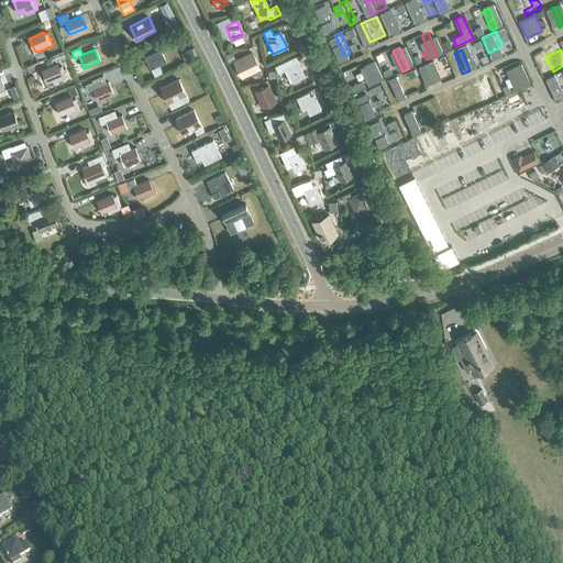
[(145,57),(151,68),(165,62),(159,51),(145,57)]
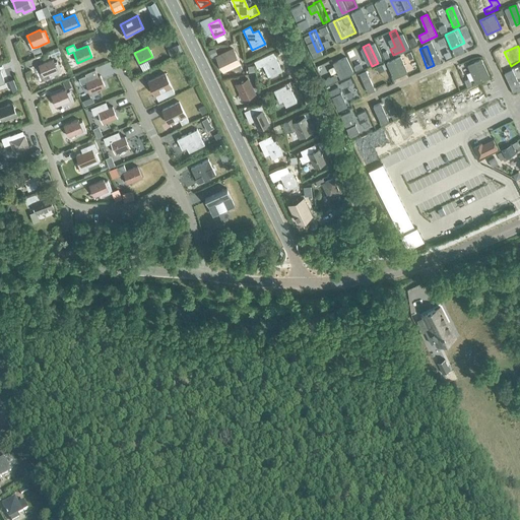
[(216,58),(223,71),(239,63),(233,50),(216,58)]
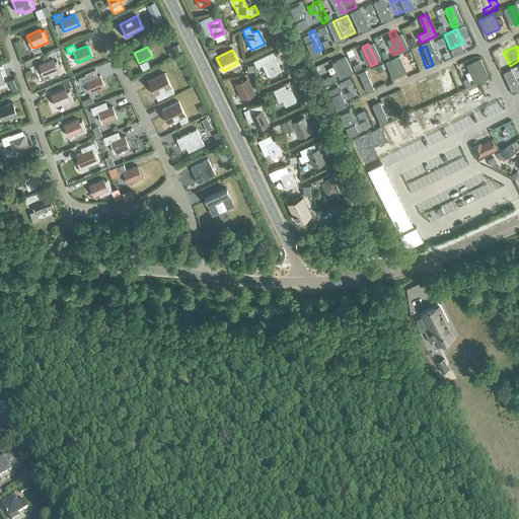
[(271,76),(282,71),(274,53),(253,62),(256,68),(265,65),(271,76)]
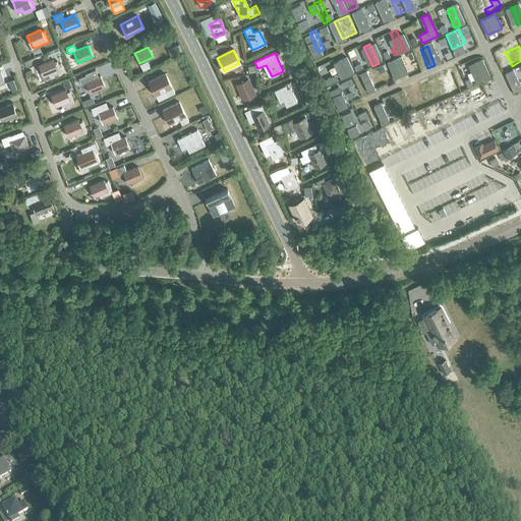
[(333,62),(340,78),(354,72),(347,56),(333,62)]
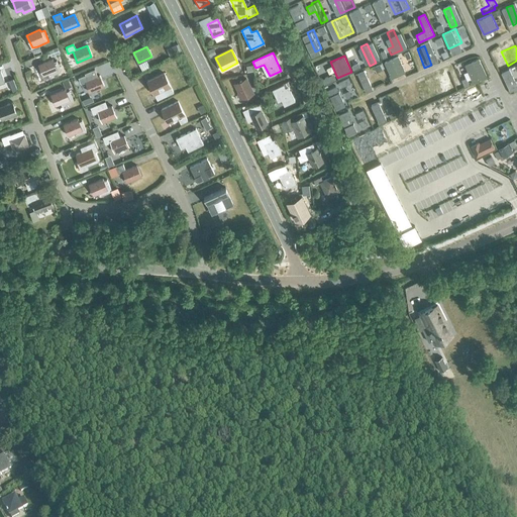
[(389,60),(397,78),(402,76),(397,64),(400,63),(398,58),(395,60),(394,57),(389,60)]
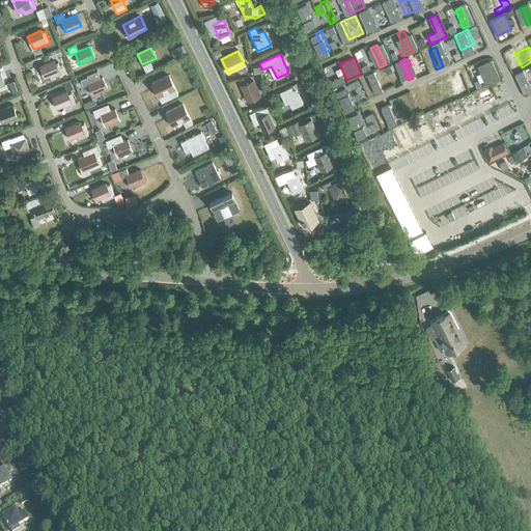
[(496,71),(491,73),(484,59),(476,63),(480,72),(476,74),(482,86),(486,85),(495,82),(495,81),(500,78),(496,71)]
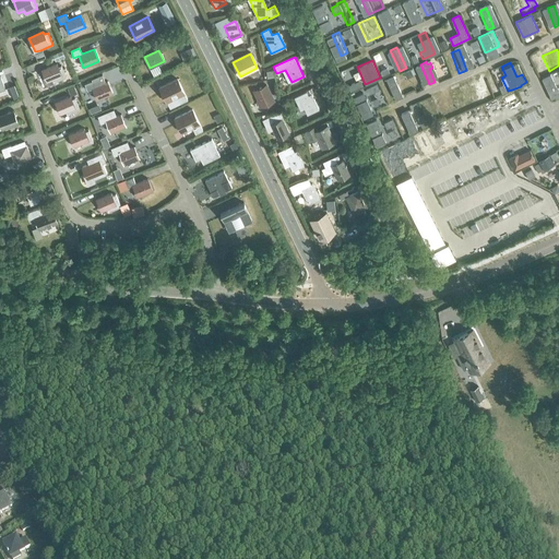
[(61,66),(58,67),(57,63),(42,70),(46,81),(52,79),(54,82),(67,76),(61,66)]
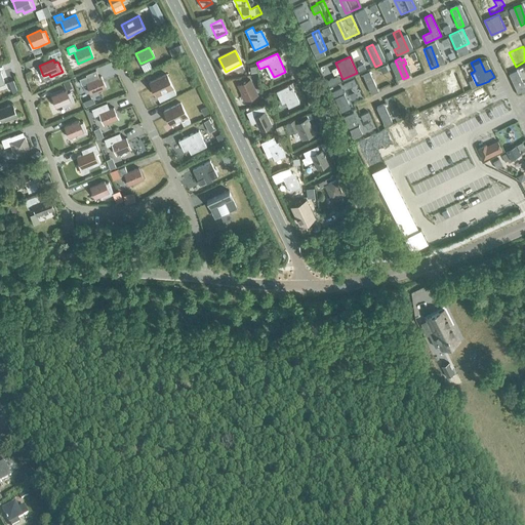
[(365,65),(359,68),(361,72),(367,69),(367,70),(372,67),(370,62),(365,64),(365,65)]
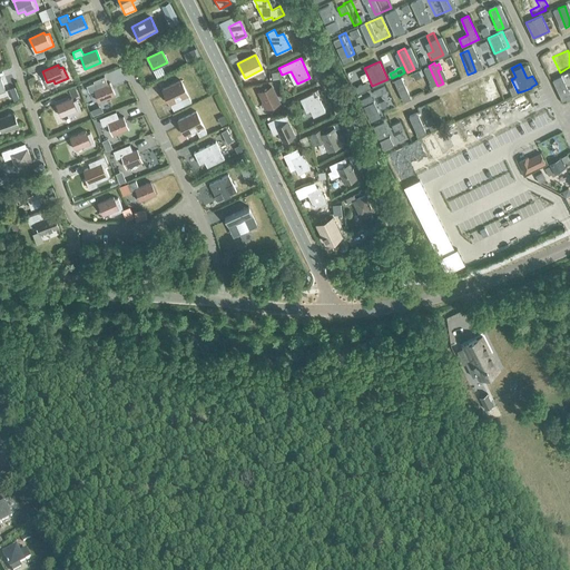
[(419,71),(412,74),(415,80),(422,77),(421,76),(423,75),(421,70),(419,71)]
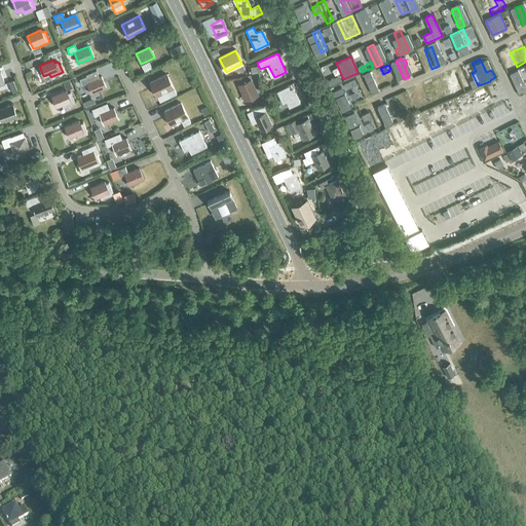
[(525,87),(525,72),(524,67),(510,74),(518,91),(525,87)]
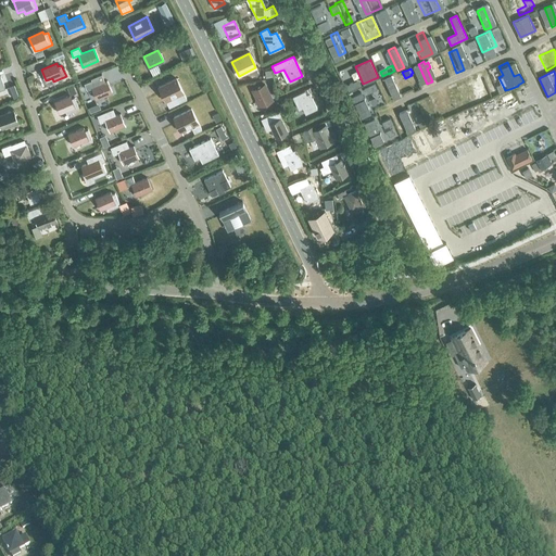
[(384,78),(394,100),(401,97),(391,75),(384,78)]
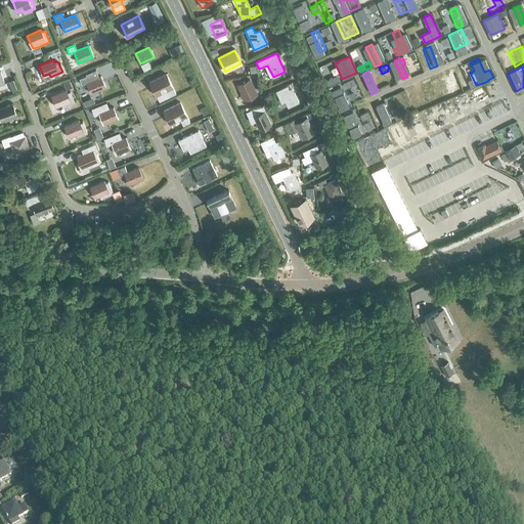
[(439,93),(442,100),(462,92),(452,71),(445,74),(451,88),(439,93)]
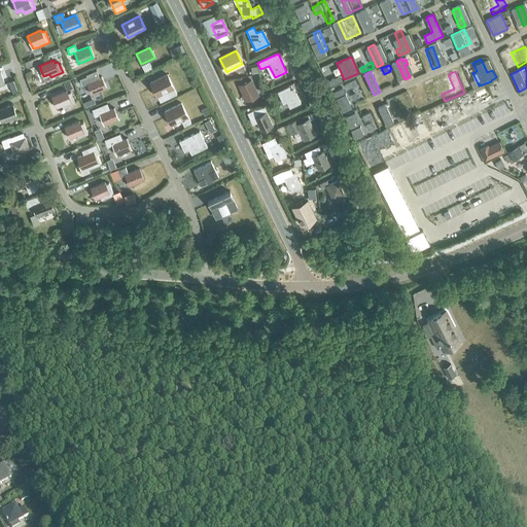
[(170,97),(176,94),(167,74),(150,82),(156,96),(167,91),(170,97)]
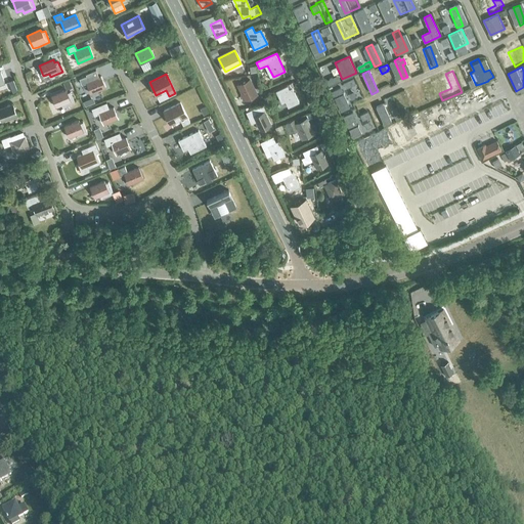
[(100,77),(89,81),(87,76),(79,79),(82,85),(86,83),(90,93),(105,87),(100,77)]
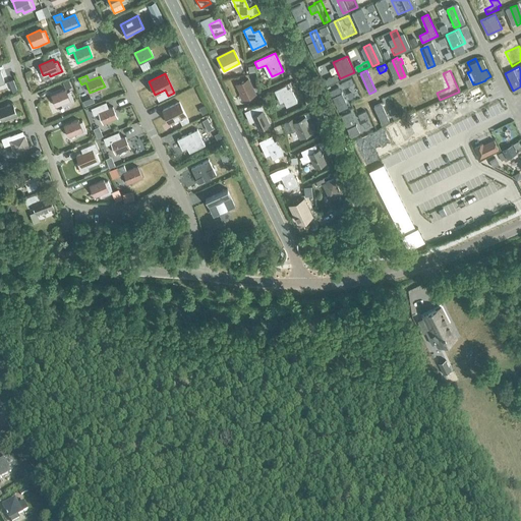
[(357,75),(350,78),(353,85),(360,82),(357,75)]
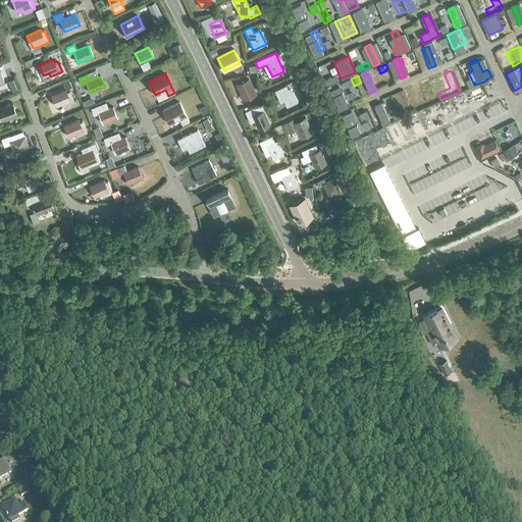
[(249,81),(241,85),(238,79),(229,83),(231,89),(239,86),(245,99),(255,94),(249,81)]
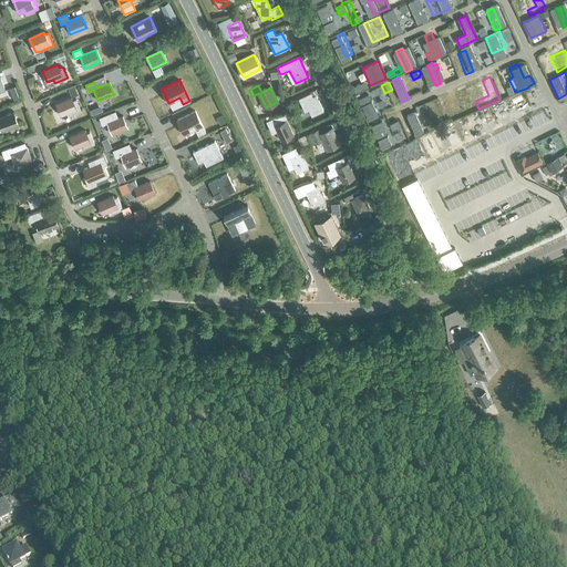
[(358,95),(366,114),(381,109),(377,96),(379,95),(378,93),(375,94),(373,89),(358,95)]
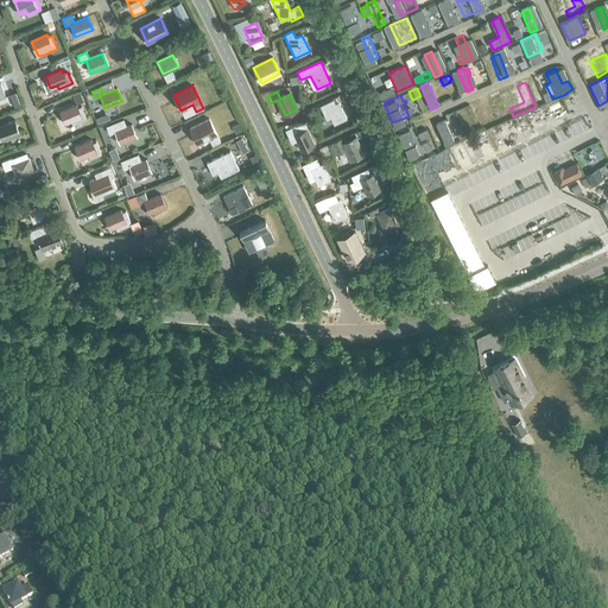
[(327,109),(334,126),(347,119),(339,103),(327,109)]
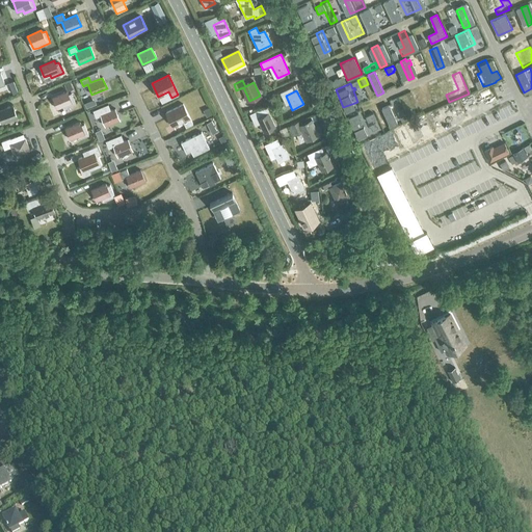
[(72,92),(68,95),(67,91),(52,98),(57,108),(62,106),(64,109),(76,104),(72,92)]
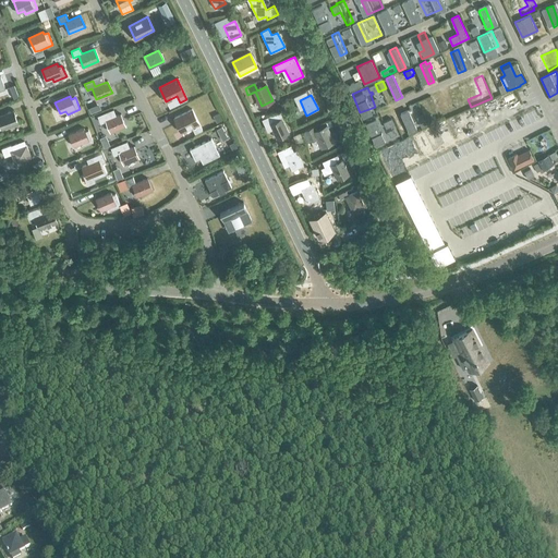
[(466,100),(456,105),(459,111),(470,107),(466,100)]
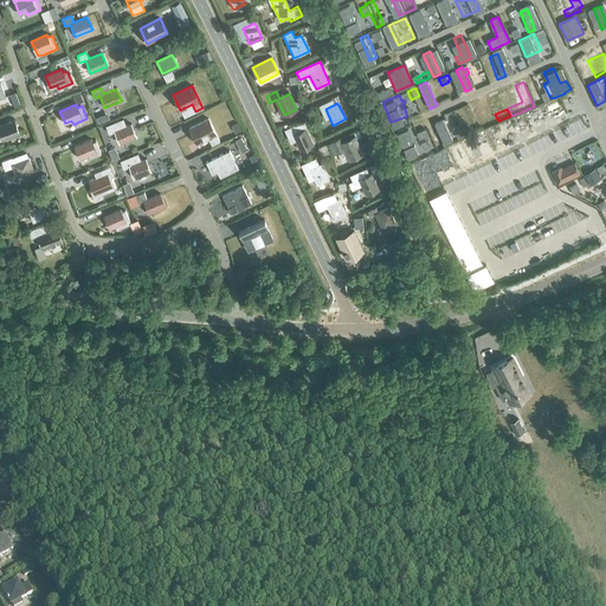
[(212,144),(219,141),(208,118),(188,128),(197,143),(208,137),(212,144)]
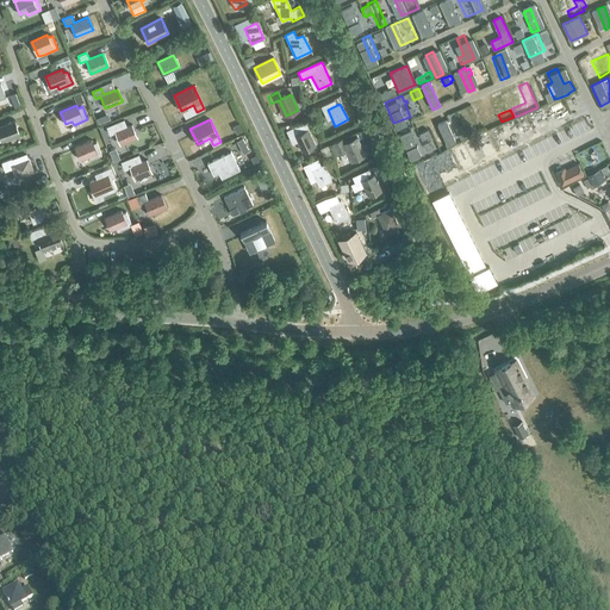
[(437,123),(448,147),(455,143),(450,135),(454,132),(452,128),(448,130),(443,119),(437,123)]
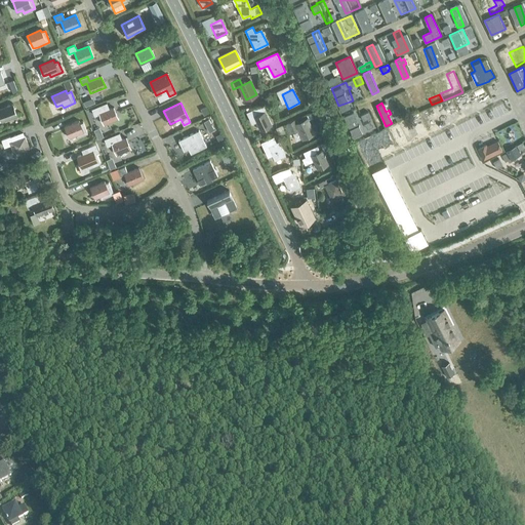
[(0,120),(2,120),(2,121),(16,116),(12,105),(0,109),(0,120)]
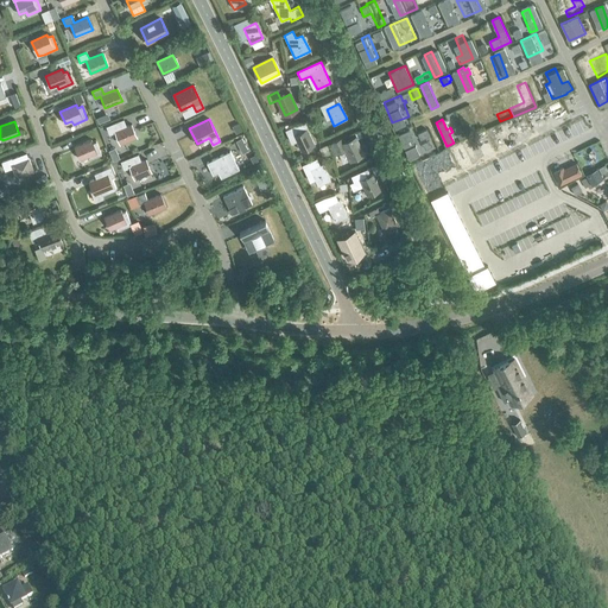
[(296,126),(286,131),(292,143),(297,140),(302,151),(315,145),(304,122),(296,126)]
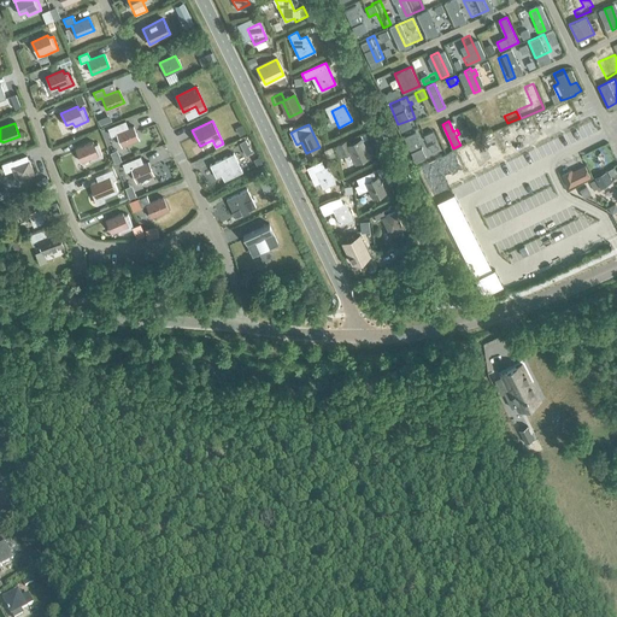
[(133,125),(119,131),(117,125),(109,129),(111,136),(116,134),(122,146),(139,139),(133,125)]
